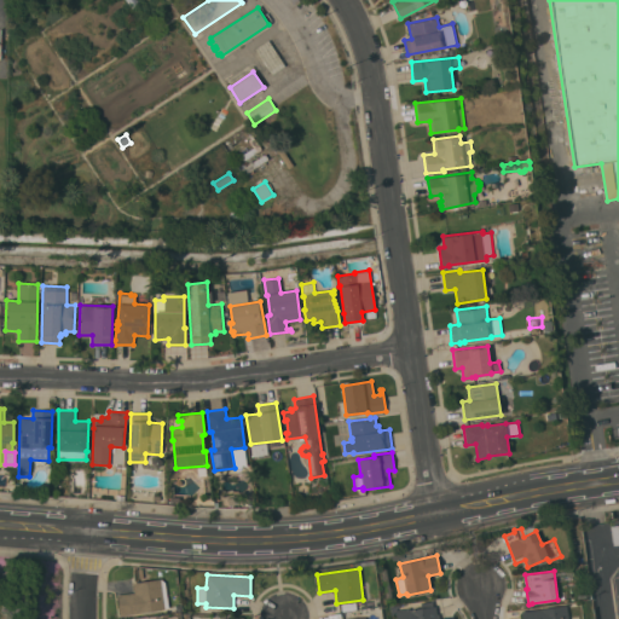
[(134,593),(133,583),(161,579),(166,583),(169,607),(165,609),(126,614),(127,615),(120,615),(117,595),(134,593)]
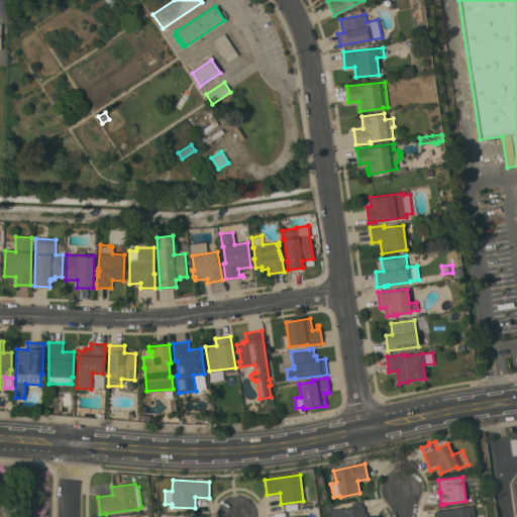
[(331,516),(331,509),(342,508),(342,509),(352,508),(351,503),(362,502),(362,506),(365,506),(366,513),(367,513),(368,516),(379,515),(379,516),(331,516)]
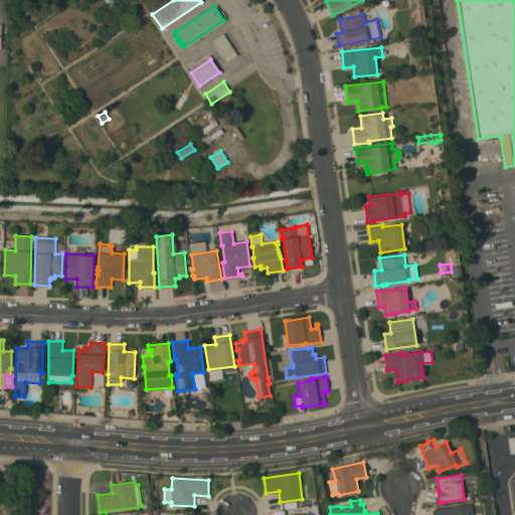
[(435,514),(434,508),(438,507),(438,508),(472,504),(473,513),(480,512),(480,514),(435,514)]
